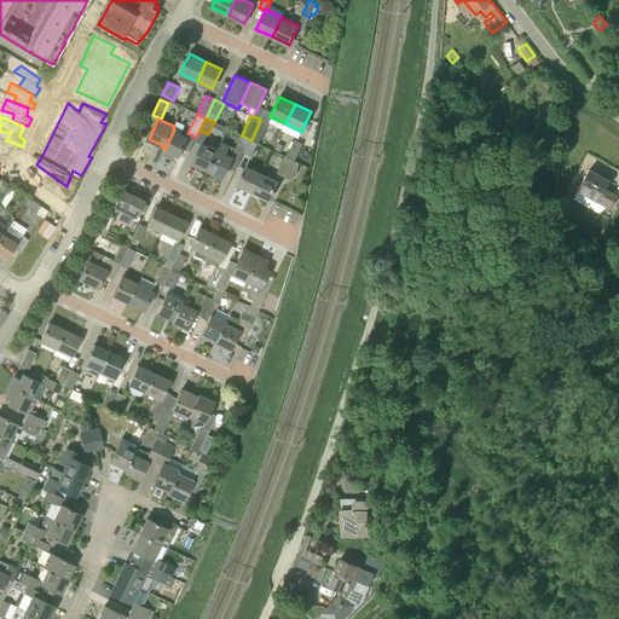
[(259,143),(267,125),(260,121),(252,140),(258,143),(259,143)]
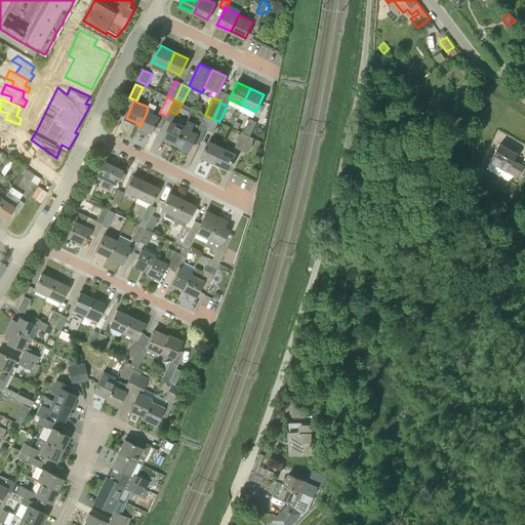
[(152,133),(160,116),(148,110),(139,127),(152,132),(152,133)]
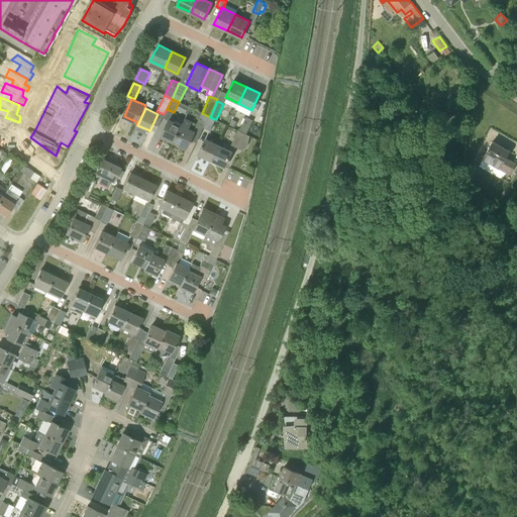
[(205,127),(210,117),(202,113),(197,124),(205,127)]
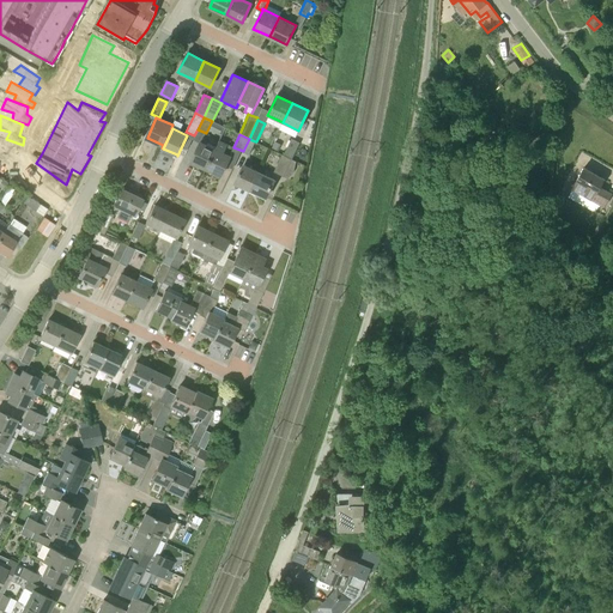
[(0,135),(0,147),(5,149),(1,159),(16,163),(18,155),(14,152),(17,144),(0,135)]
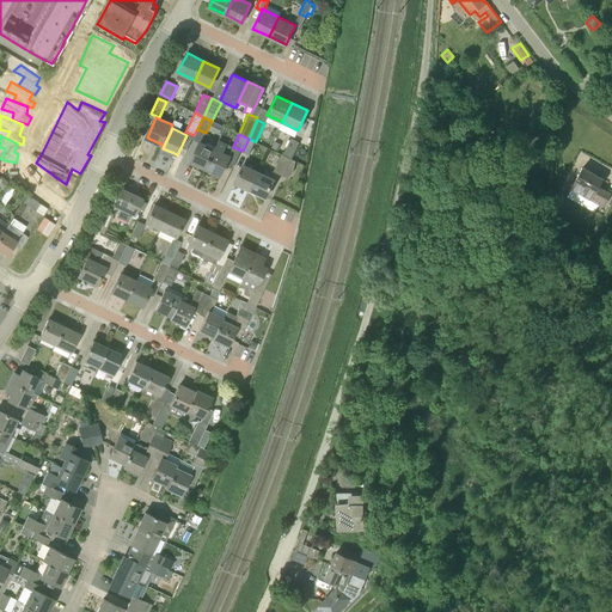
[(221,176),(231,155),(226,153),(231,142),(221,138),(216,148),(207,169),(221,176)]
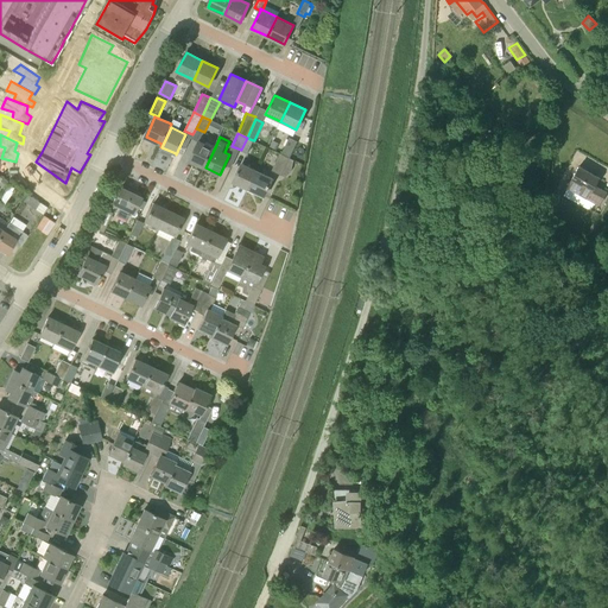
[(290,158),(298,141),(290,137),(282,152),(280,152),(280,153),(290,158)]
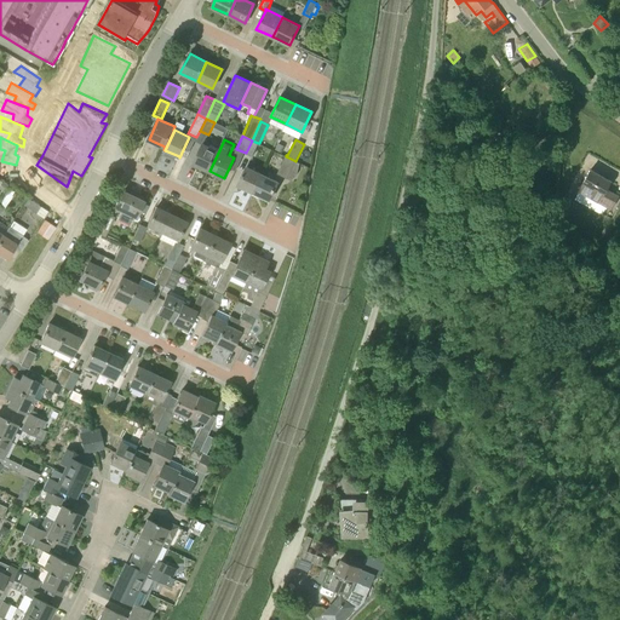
[(252,156),(258,143),(252,141),(246,153),(252,156)]
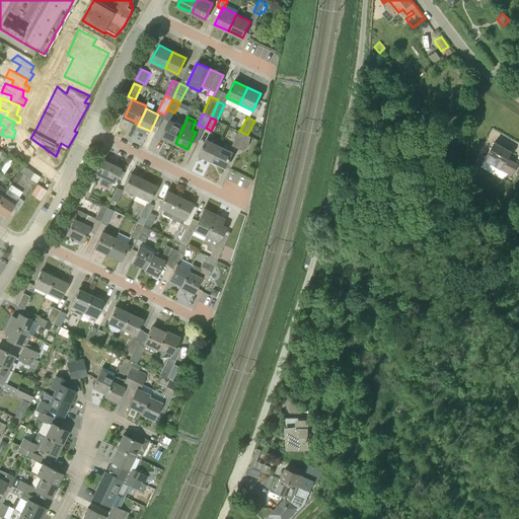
[(183,126),(170,120),(170,119),(161,137),(175,143),(183,126)]
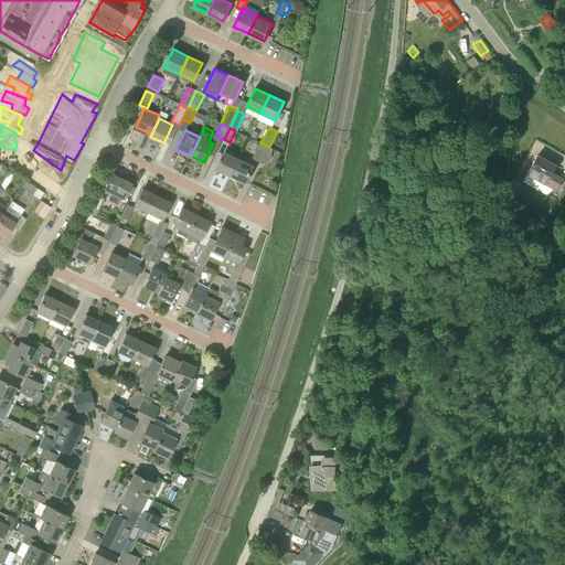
[(262,162),(269,147),(260,142),(253,158),(262,162)]
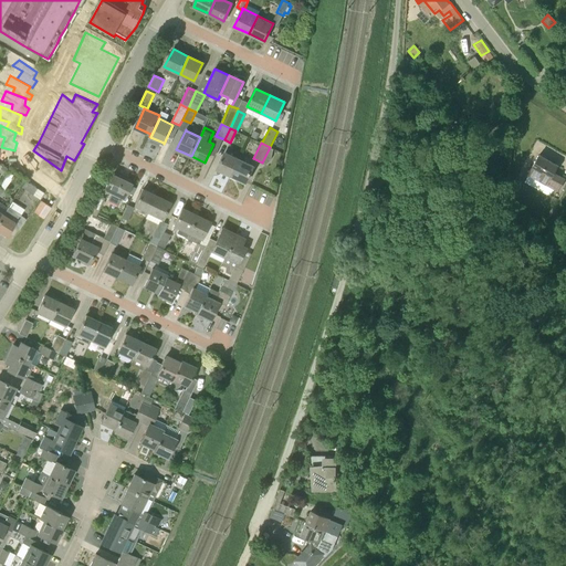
[(231,176),(240,158),(226,152),(217,168),(231,176)]
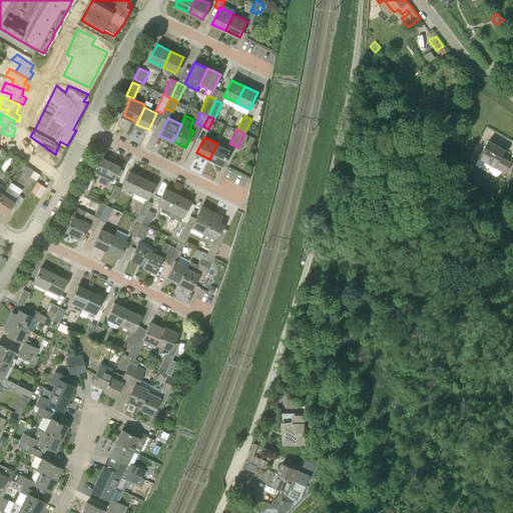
[(485,170),(499,146),(489,140),(479,158),(475,165),(485,170)]
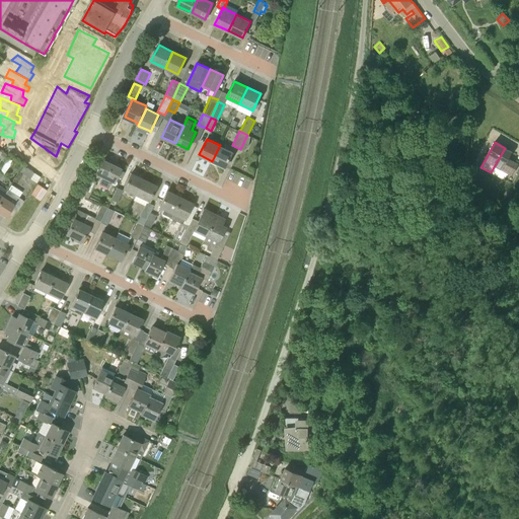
[(225,167),(233,151),(220,145),(212,161),(225,167)]
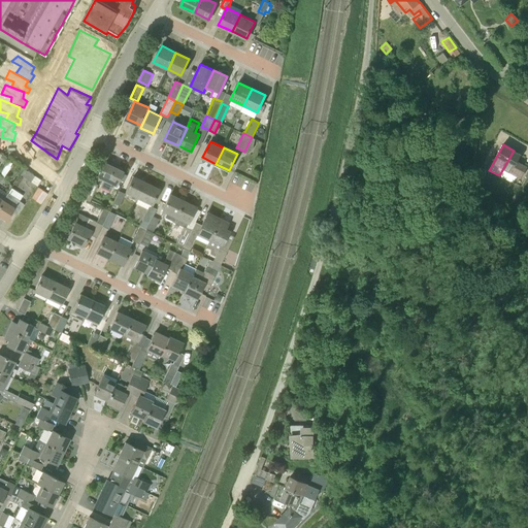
[(520,178),(526,167),(516,161),(520,155),(514,151),(499,175),(505,179),(508,172),(520,178)]
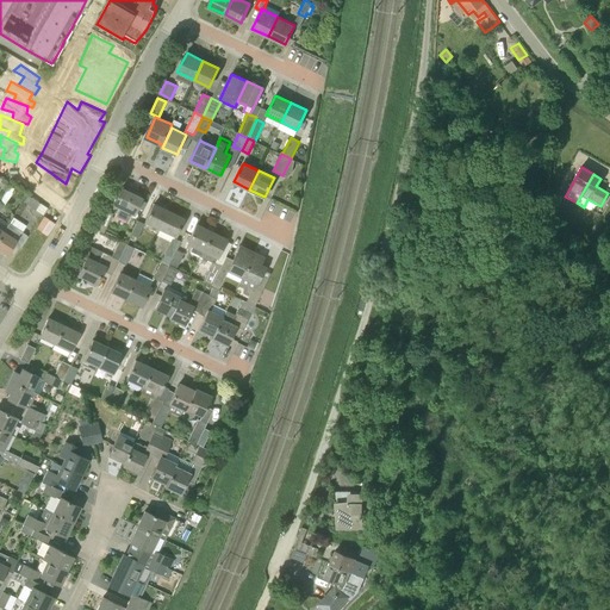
[(134,216),(142,198),(120,187),(113,204),(122,207),(117,217),(126,221),(130,215),(134,216)]
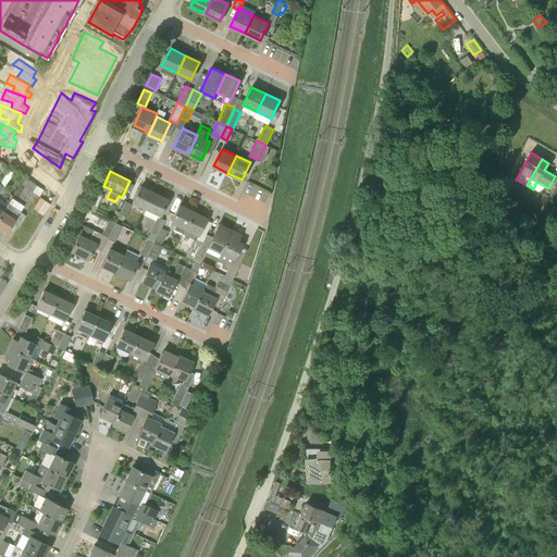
[(33,192),(36,185),(25,178),(22,184),(33,192)]
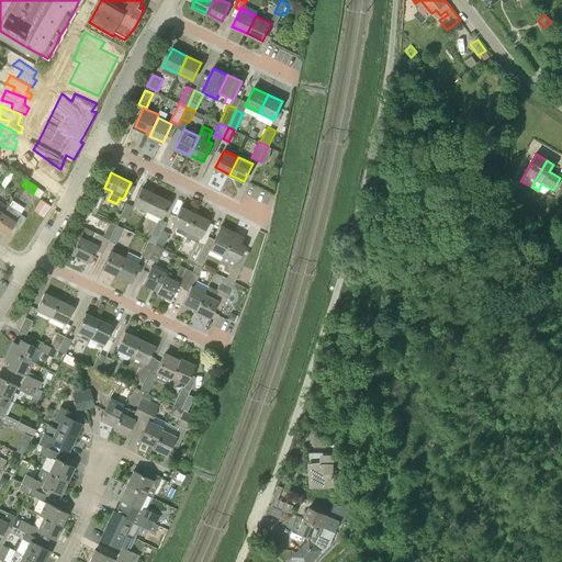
[(147,211),(155,194),(142,188),(133,204),(147,211)]
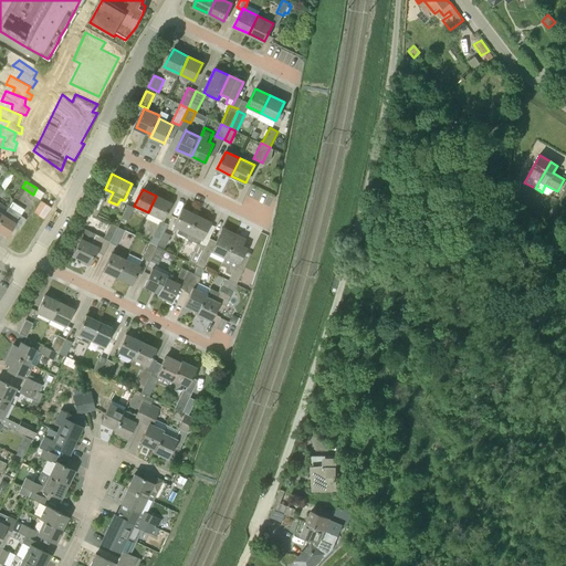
[(96,216),(104,199),(95,195),(87,211),(96,216)]
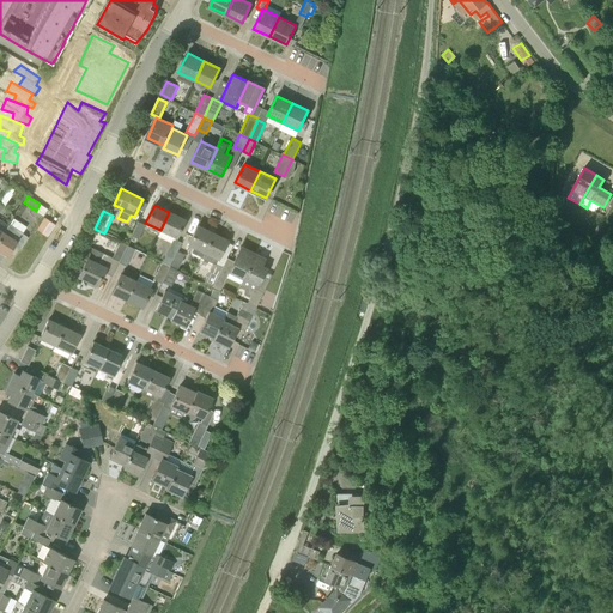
[(175,238),(184,219),(169,212),(161,230),(175,238)]
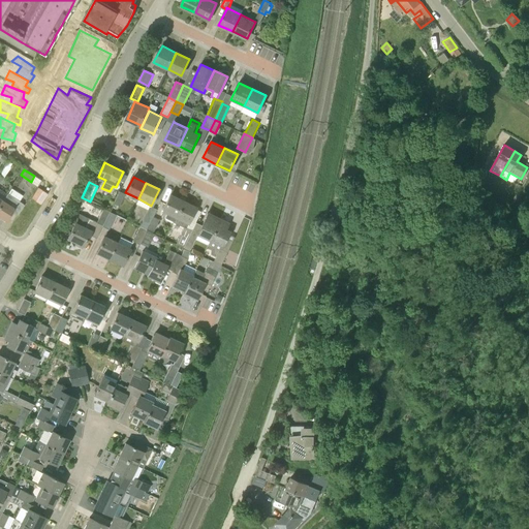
[(12,187),(9,192),(20,198),(23,194),(12,187)]
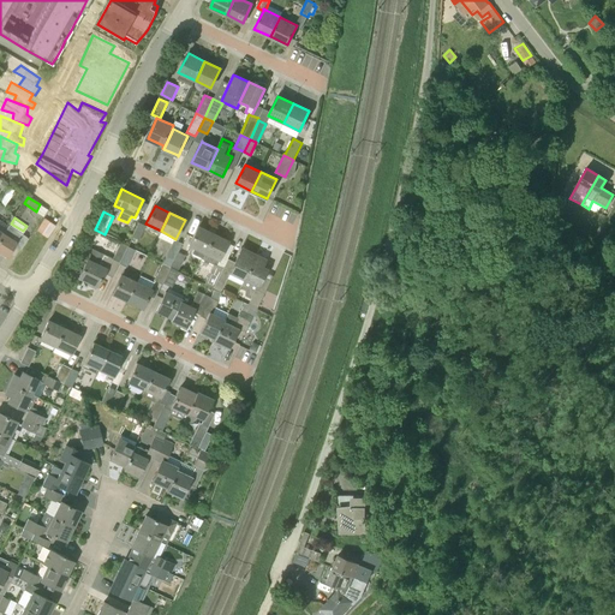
[(139,239),(145,225),(139,222),(132,237),(139,239)]
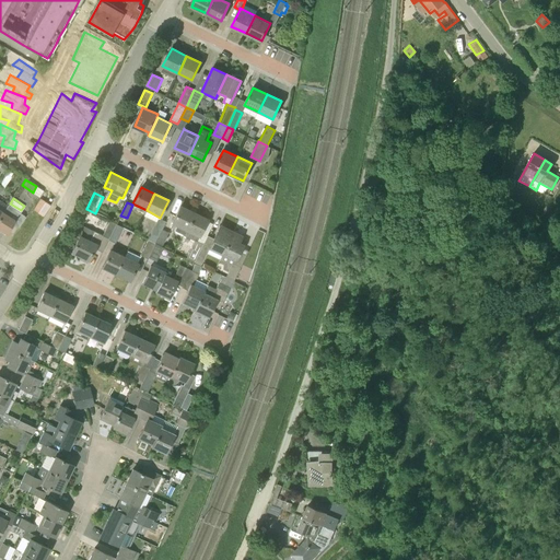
[(19,226),(25,217),(9,205),(0,217),(0,229),(7,234),(13,223),(19,226)]
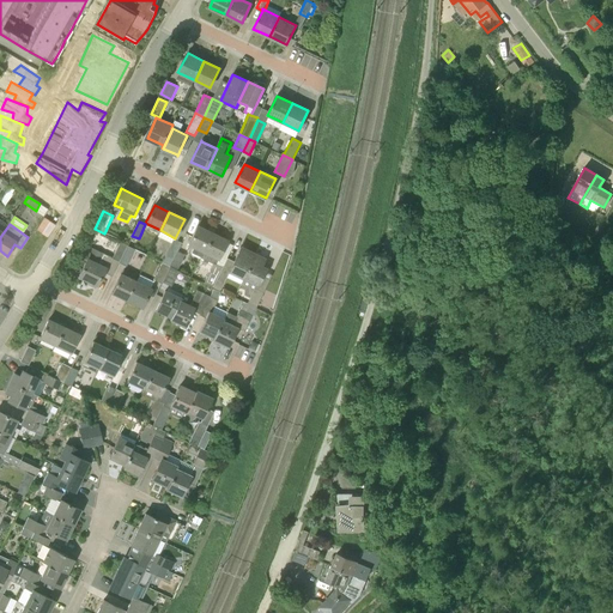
[(202,252),(212,232),(196,225),(187,244),(202,252)]
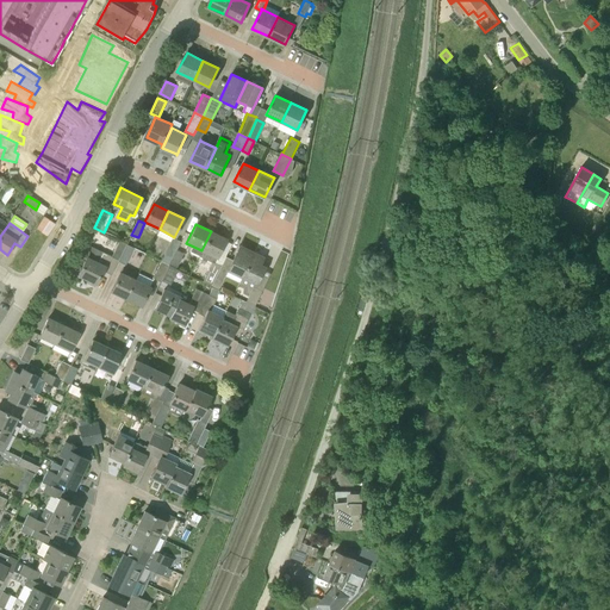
[(215,262),(226,240),(211,231),(201,250),(199,255),(212,262),(205,278),(199,275),(198,278),(204,280),(203,281),(212,285),(222,266),(222,265),(215,262)]
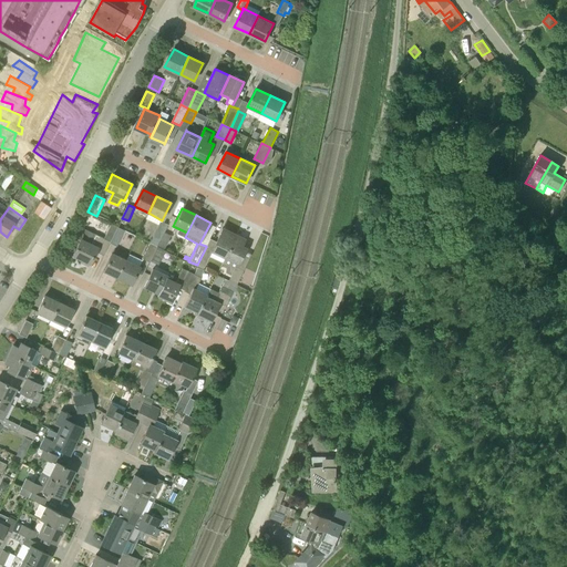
[(157,245),(164,230),(167,225),(161,222),(151,241),(157,245)]
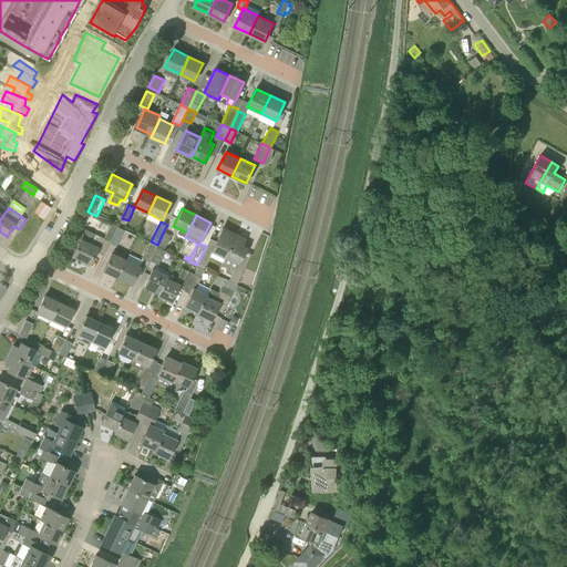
[(110,243),(117,227),(111,224),(104,238),(95,234),(91,244),(81,238),(72,255),(90,264),(95,251),(103,255),(110,243)]
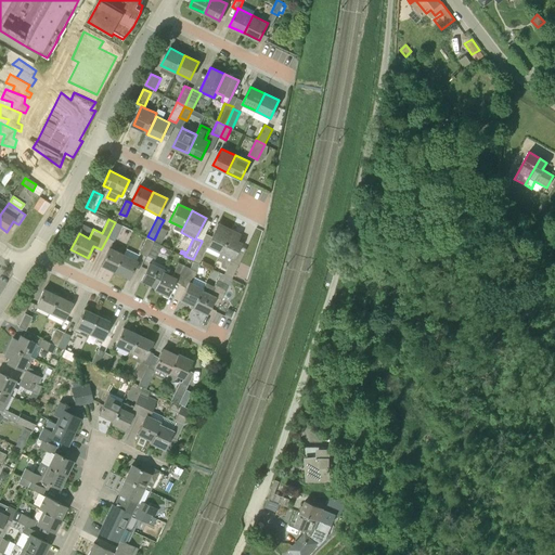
[(114,241),(121,224),(115,222),(107,237),(114,241)]
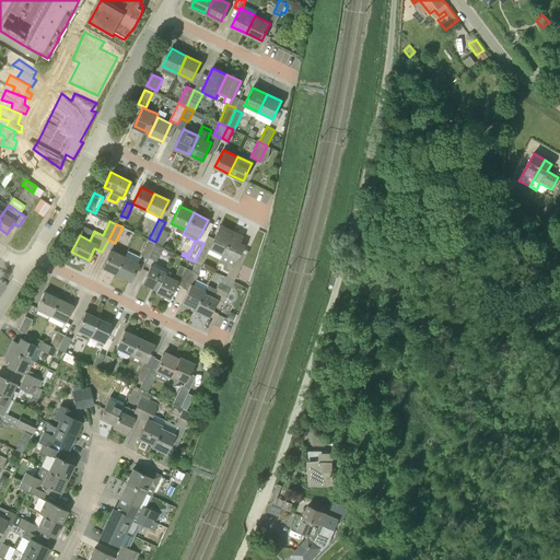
[(213,238),(209,248),(222,255),(233,232),(220,225),(213,238)]
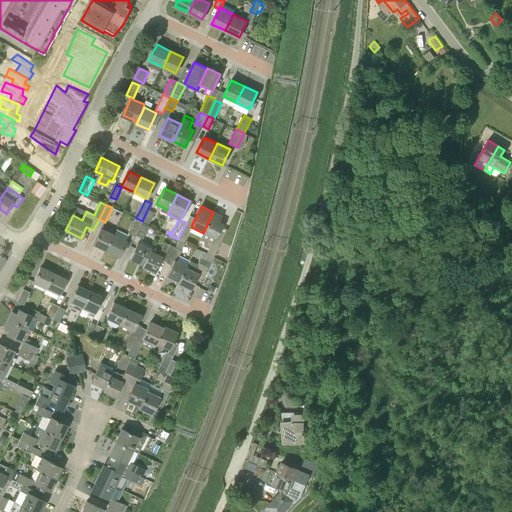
[(149,224),(155,212),(148,208),(142,221),(149,224)]
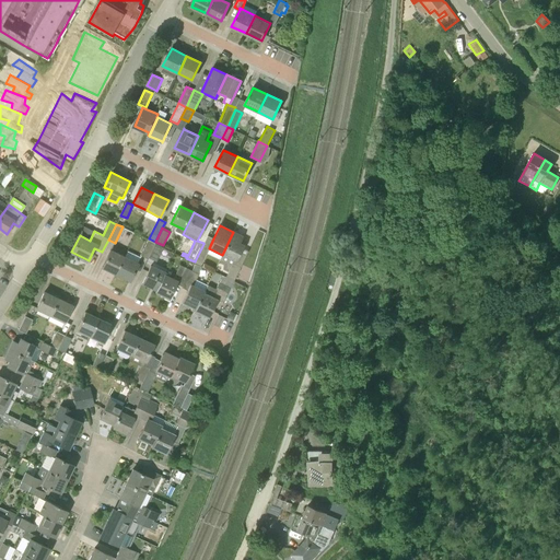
[(235,260),(243,245),(237,243),(241,236),(233,232),(222,255),(235,260)]
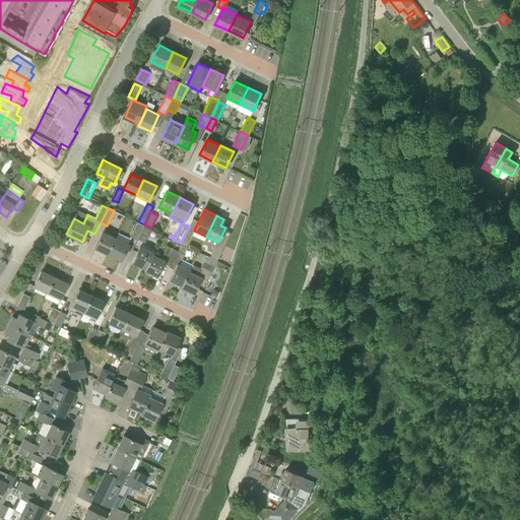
[(137,239),(138,238),(144,224),(138,221),(131,236),(137,239)]
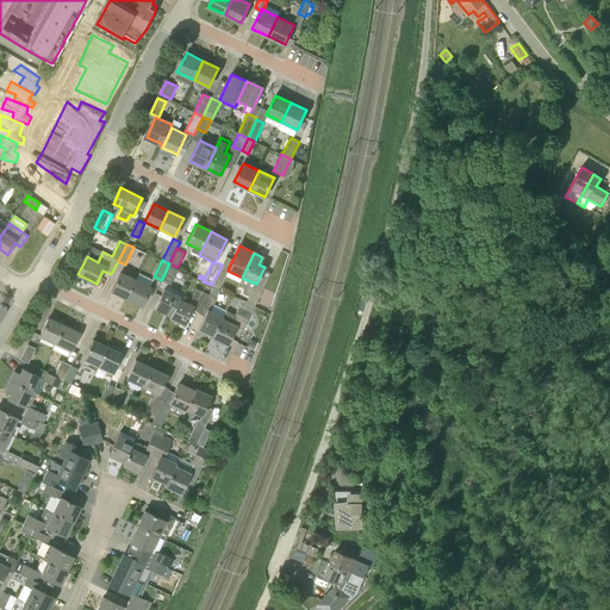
[(172,284),(179,268),(178,267),(169,263),(162,279),(172,284)]
